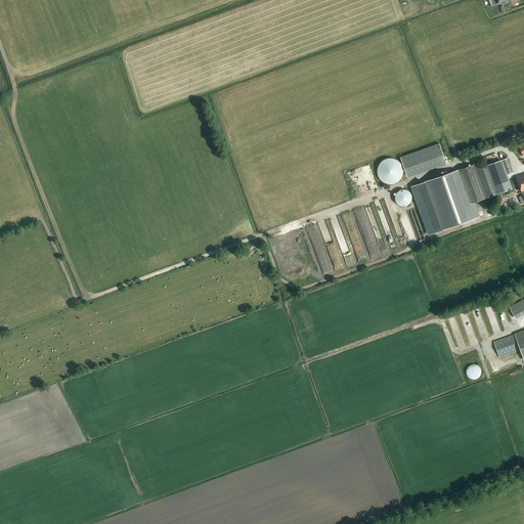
[(439,143),(400,158),(407,178),(447,164),(439,143)]
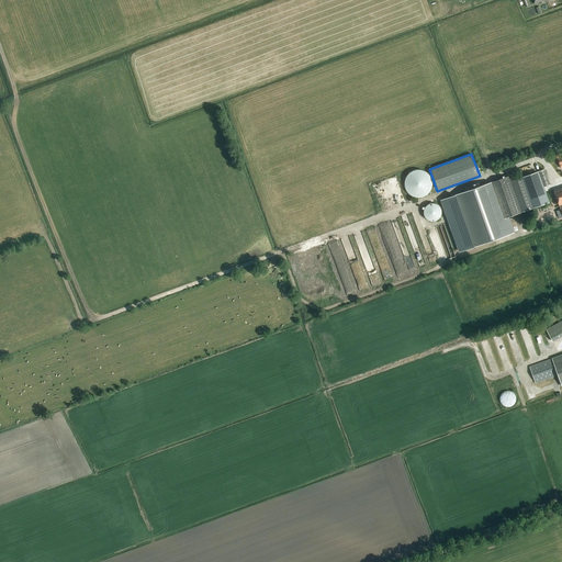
[(534,209),(549,202),(543,187),(550,184),(544,169),(523,177),(534,209)]
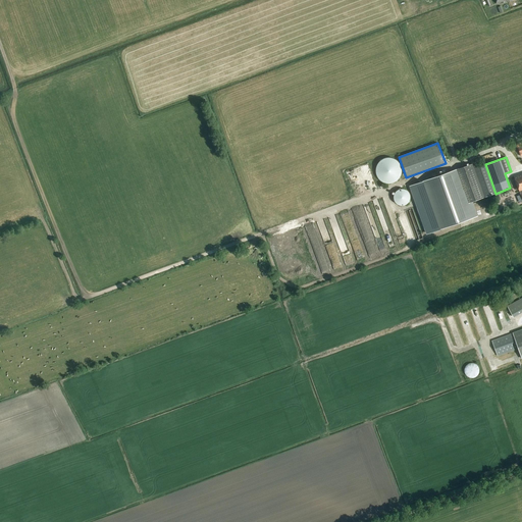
[(375,167),(375,171),(376,175),(377,178),(379,180),(382,183),(386,184),(389,184),(394,183),(397,181),(399,178),(401,175),(401,172),(401,169),(401,166),(398,162),(395,160),(392,158),(387,158),(383,159),(380,161),(377,164),(375,167)]
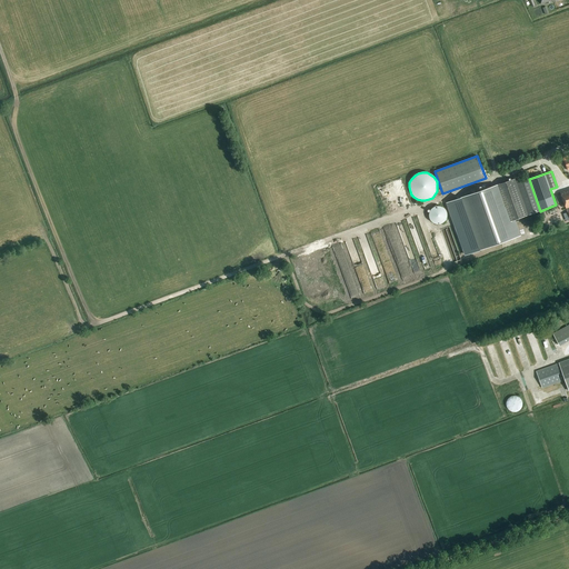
[(540,211),(529,179),(517,183),(515,179),(445,203),(463,256),(518,237),(511,220),(540,211)]
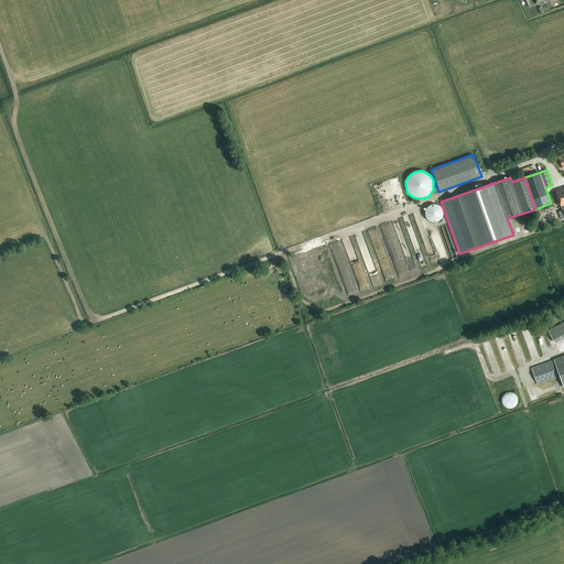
[(427,207),(426,208),(425,209),(425,212),(425,213),(425,216),(426,218),(429,220),(431,221),(433,223),(435,223),(437,221),(440,220),(441,219),(442,217),(443,214),(443,212),(443,209),(442,207),(440,206),(438,205),(436,204),(434,204),(432,204),(430,205),(427,207)]
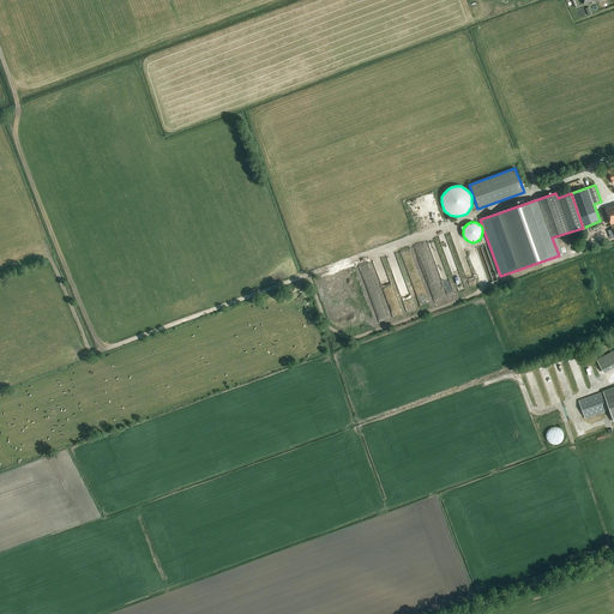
[(476,245),(468,247),(479,284),(486,282),(476,245)]
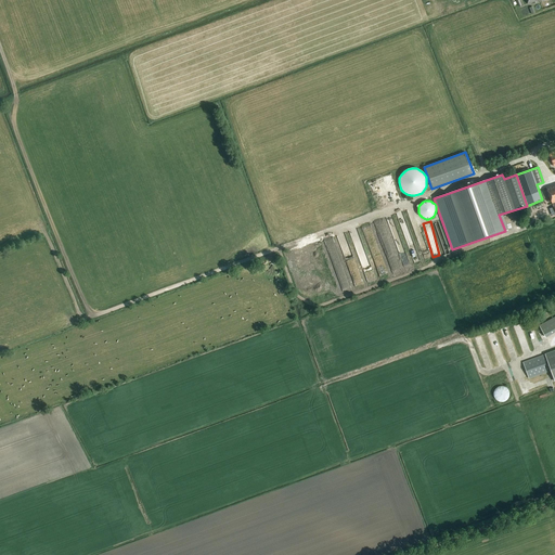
[(554,317),(552,319),(539,326),(545,337),(554,332),(554,317)]
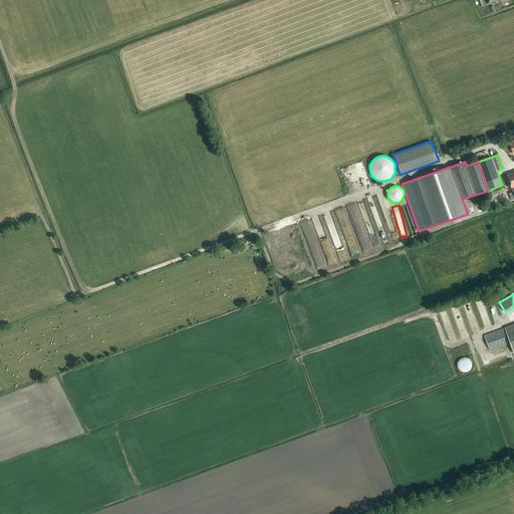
[(513,353),(513,324),(485,335),(490,350),(510,343),(513,353)]
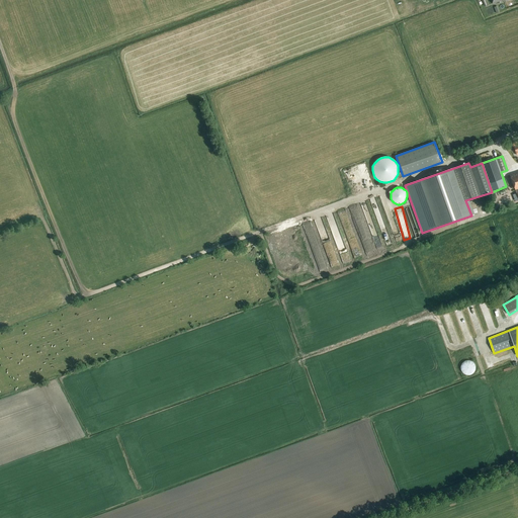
[(468,360),(465,360),(464,362),(462,363),(461,365),(461,367),(461,370),(462,372),(464,373),(466,374),(468,374),(470,374),(472,373),(475,371),(476,369),(476,367),(476,365),(475,363),(472,361),(470,360),(468,360)]
